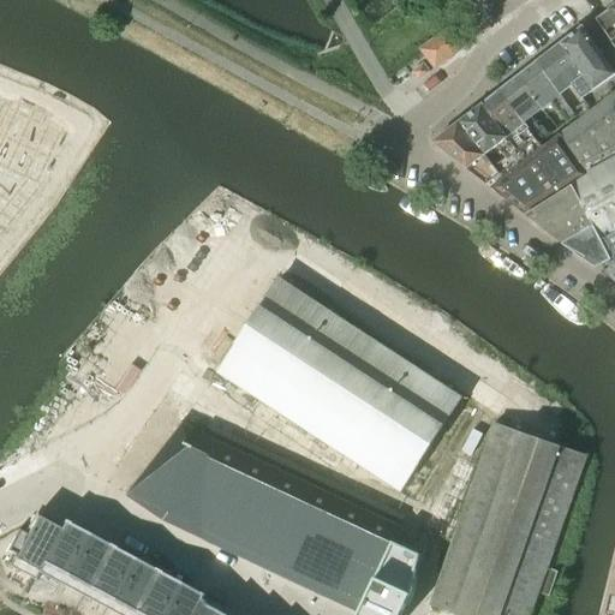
[(611,42),(614,39),(614,5),(596,19),(611,42)]
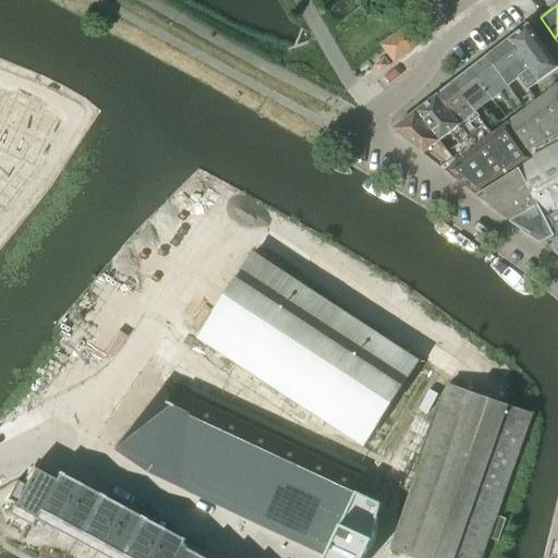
[(508,43),(507,44),(509,46),(510,46),(516,53),(517,53),(530,70),(519,77),(528,89),(557,68),(528,26),(507,43),(508,43)]
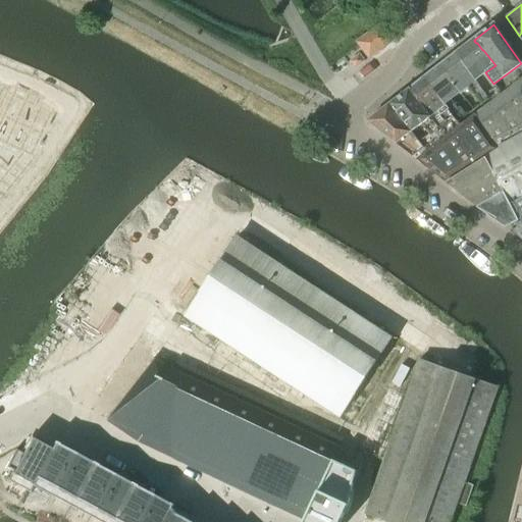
[(392,42),(384,33),(380,28),(359,44),(370,58),(392,42)]
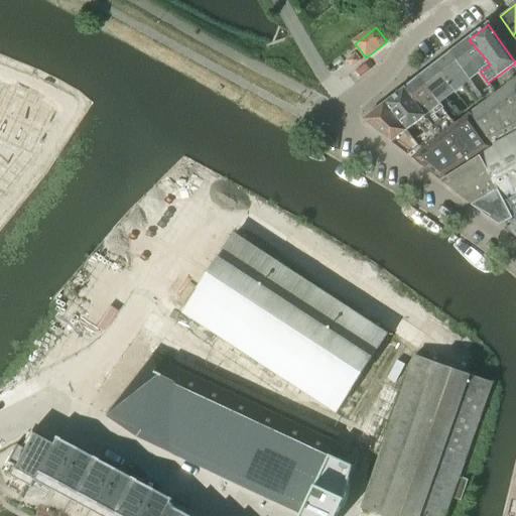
[(465,42),(449,53),(470,81),(474,76),(480,72),(490,65),(478,49),(477,49),(472,42),(471,42),(469,40),(470,39),(469,39),(465,42)]
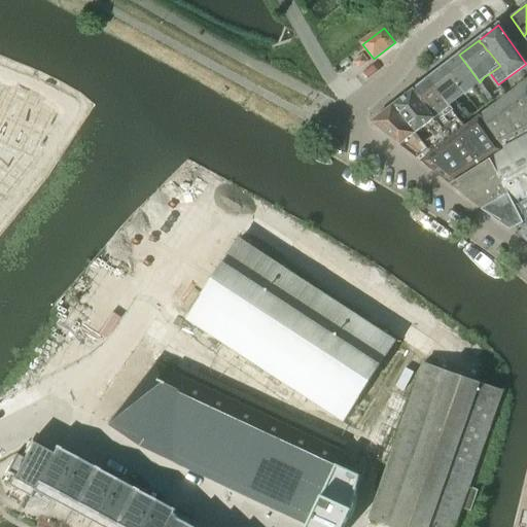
[(445,66),(445,67),(464,94),(464,96),(473,90),(486,105),(492,100),(480,82),(459,55),(456,58),(451,57),(445,61),(445,66)]
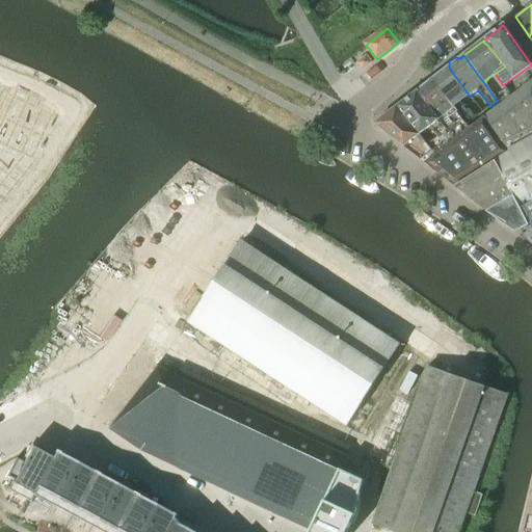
[(371,64),(366,57),(357,63),(363,71),(371,64)]
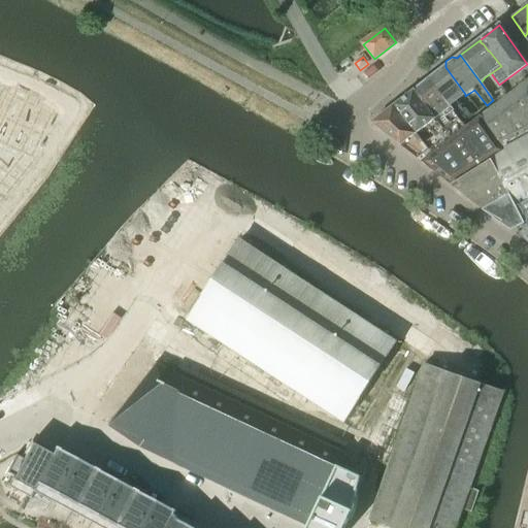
[(446,67),(429,78),(442,97),(462,125),(471,118),(464,108),(462,110),(456,101),(465,94),(446,67)]
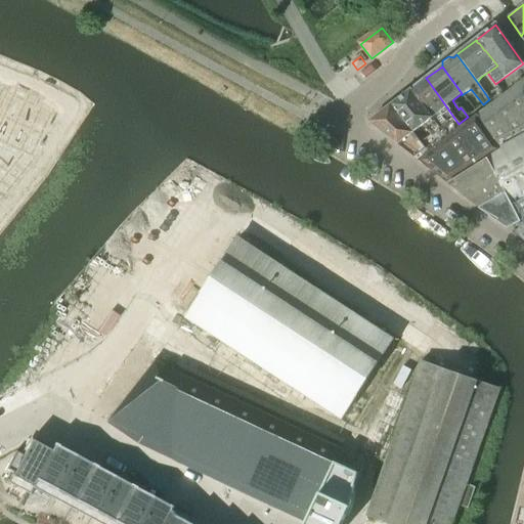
[(426,78),(410,91),(432,119),(435,123),(439,128),(446,122),(451,129),(459,124),(439,96),(426,78)]
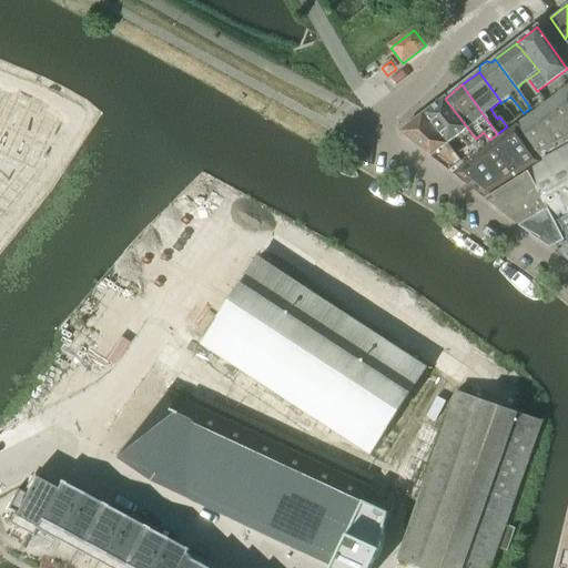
[(567,84),(545,102),(544,102),(538,108),(516,124),(544,162),(488,203),(509,220),(549,249),(555,246),(557,251),(555,252),(567,262),(567,84)]
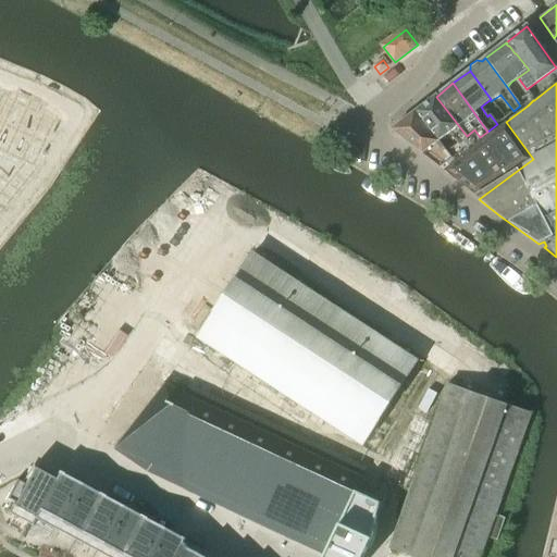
[(17,95),(3,124),(44,143),(53,121),(38,113),(41,106),(17,95)]
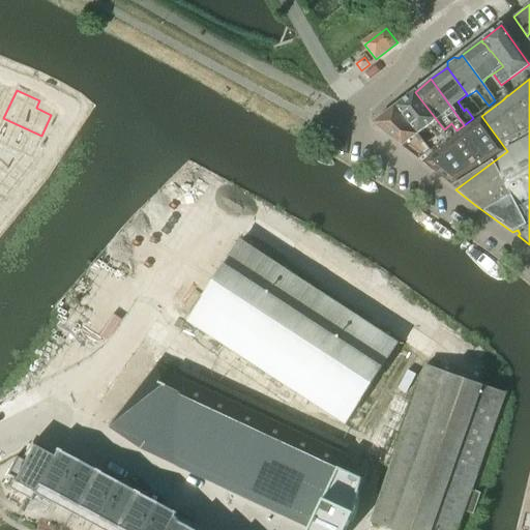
[(503,90),(497,94),(502,100),(507,95),(503,90)]
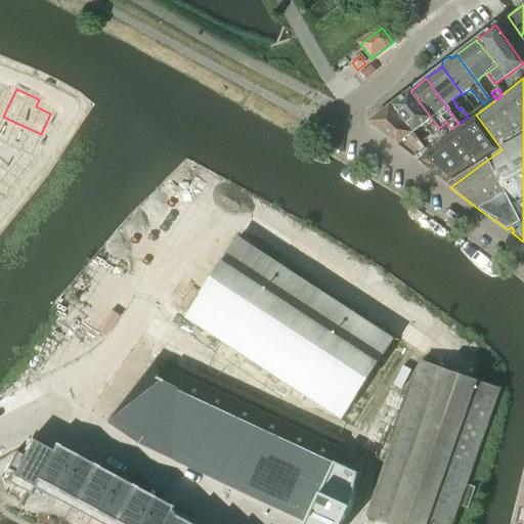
[(410,91),(388,107),(412,133),(424,125),(427,129),(431,126),(435,123),(432,119),(410,91)]
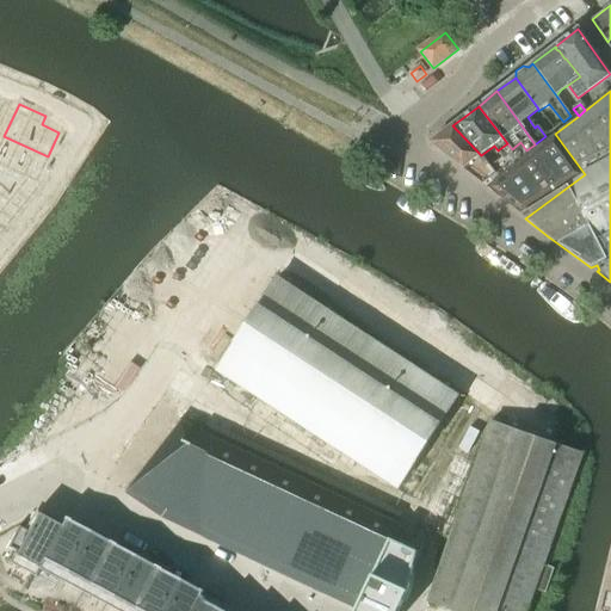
[(452,125),(429,144),(474,179),(482,185),(497,174),(481,155),(452,125)]
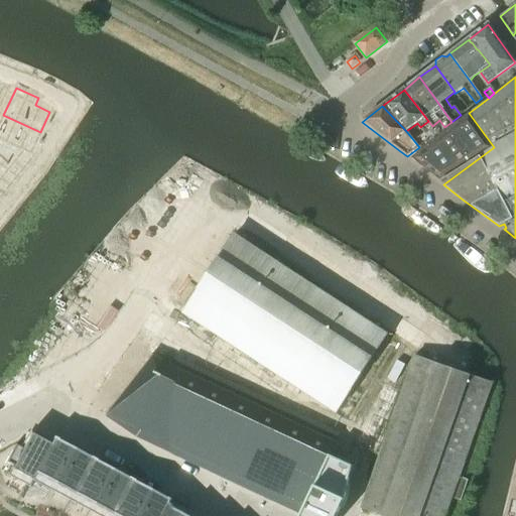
[(494,147),(469,113),(409,158),(434,177),(443,184),(494,147)]
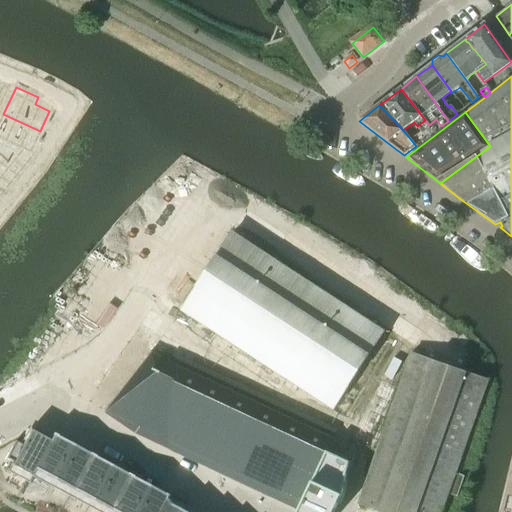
[(3,114),(0,119),(0,138),(30,153),(40,131),(3,114)]
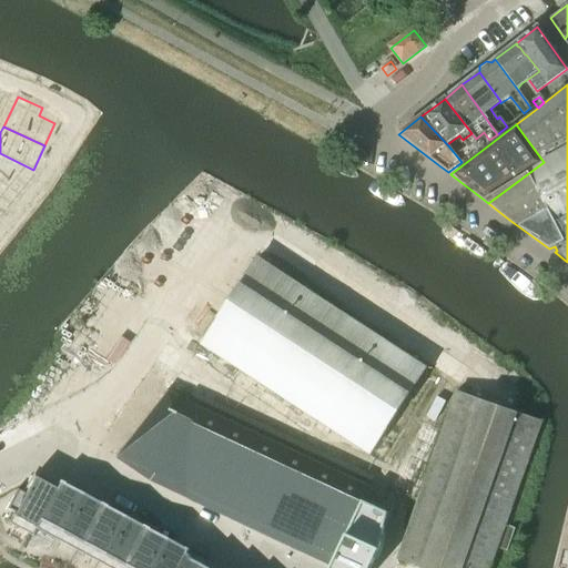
[(0,153),(0,181),(18,195),(37,172),(33,170),(0,153)]
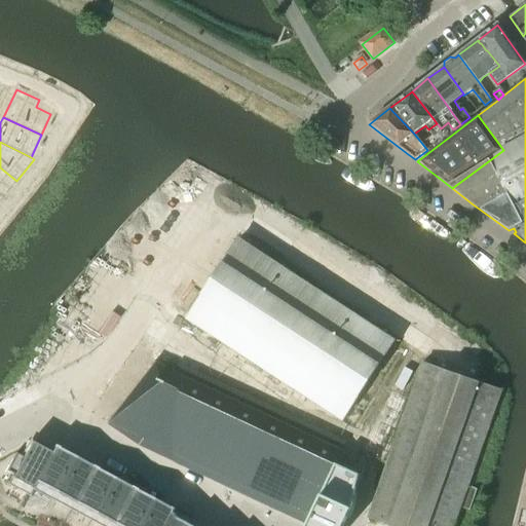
[(0,167),(0,197),(2,199),(16,181),(0,167)]
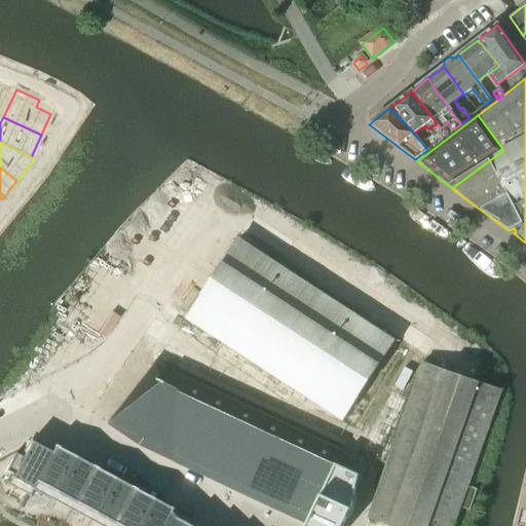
[(306,525),(343,525),(352,508),(360,474),(337,462),(346,443),(178,363),(175,370),(155,361),(108,419),(308,522),(306,525)]
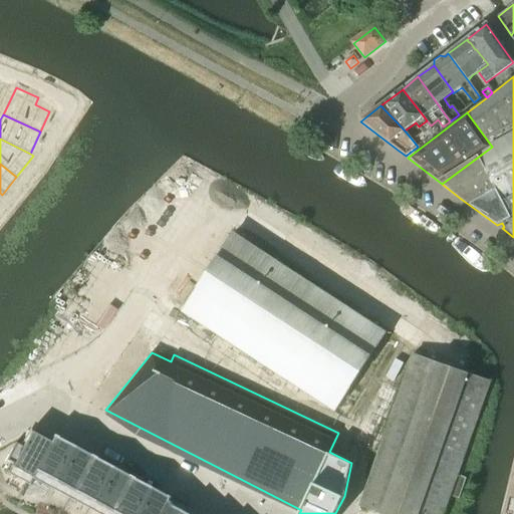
[(16,444),(6,460),(14,463),(13,467),(32,477),(35,470),(50,442),(30,432),(22,448),(16,444)]
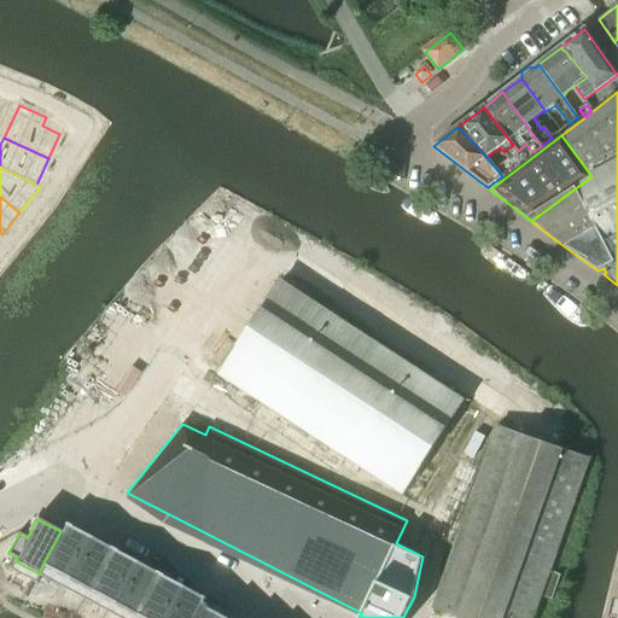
[(60,531),(42,565),(66,578),(88,535),(65,523),(60,531)]
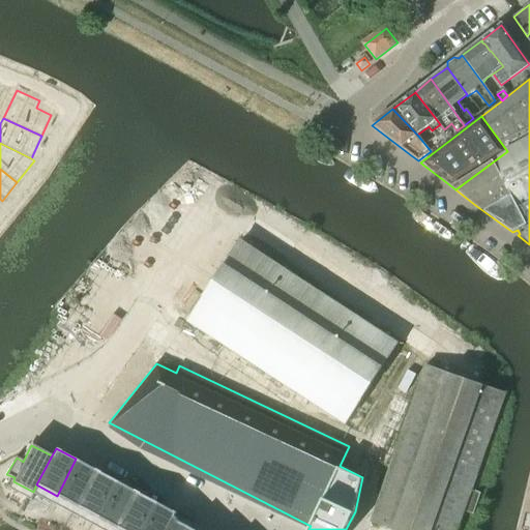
[(76,459),(57,496),(77,506),(95,470),(76,459)]
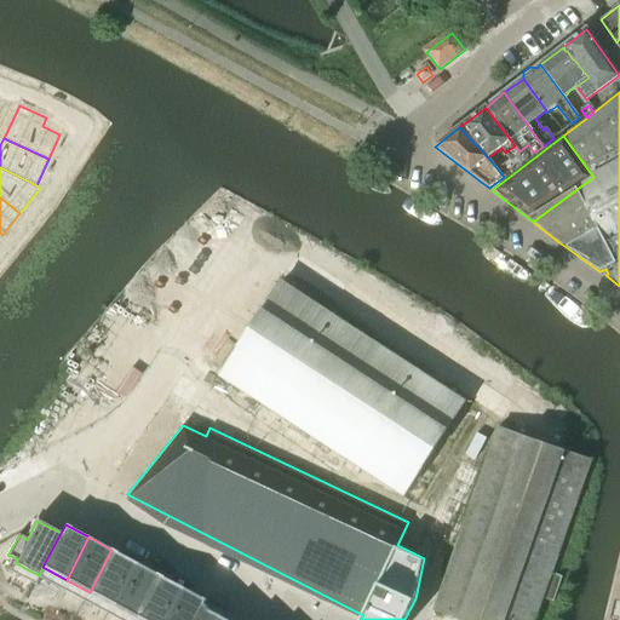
[(112,550),(90,592),(113,604),(135,562),(112,550)]
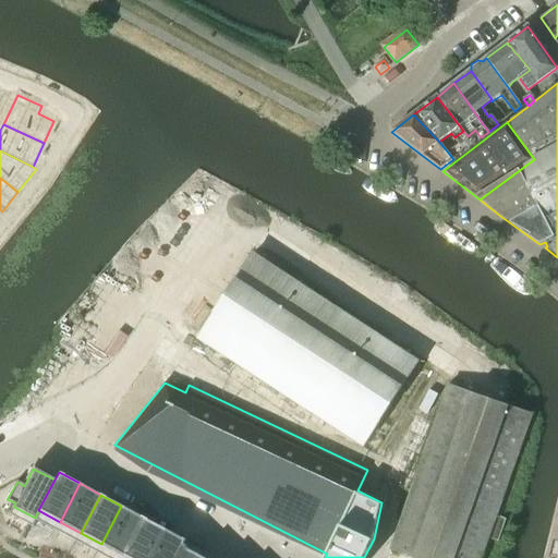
[(121,506),(101,544),(121,555),(142,517),(121,506)]
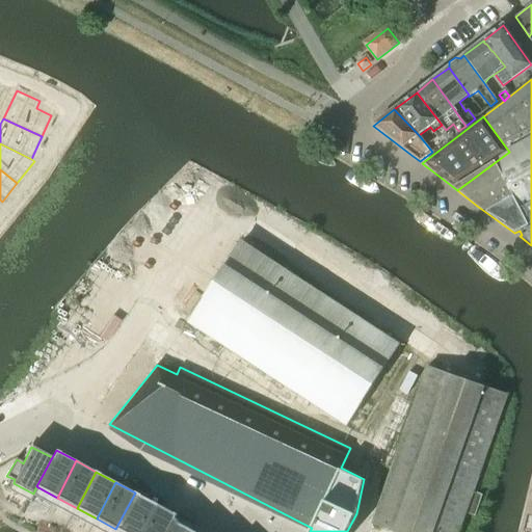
[(135,493),(115,529),(122,531),(139,531),(155,504),(135,493)]
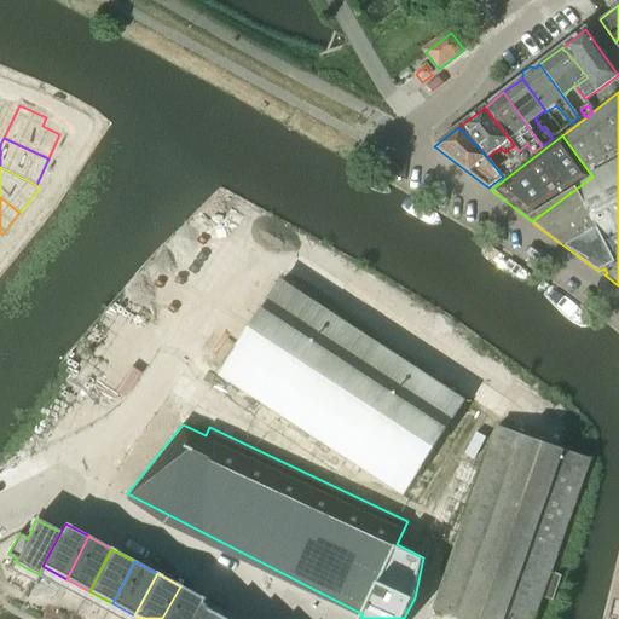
[(180,586),(162,618),(191,618),(202,599),(180,586)]
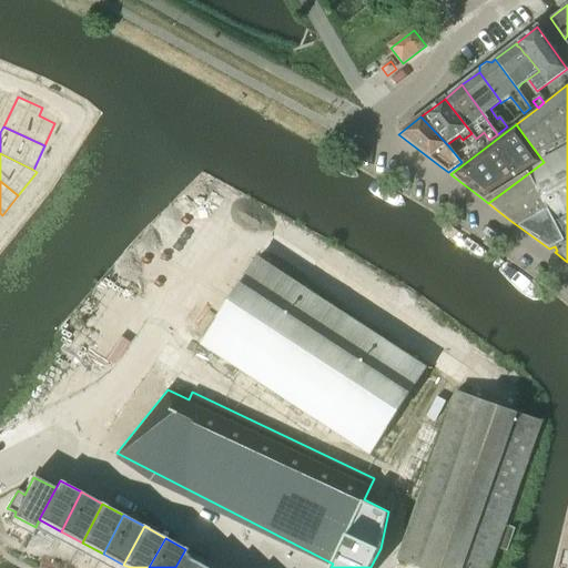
[(185,549),(175,567),(202,567),(204,565),(184,554),(186,550),(185,549)]
